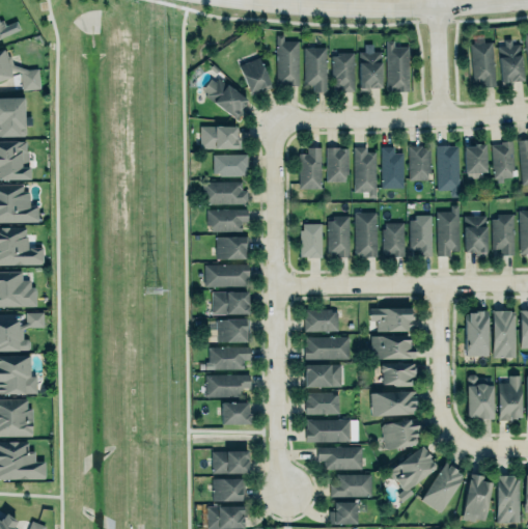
[(0,38),(10,34),(4,20),(0,22),(0,38)]
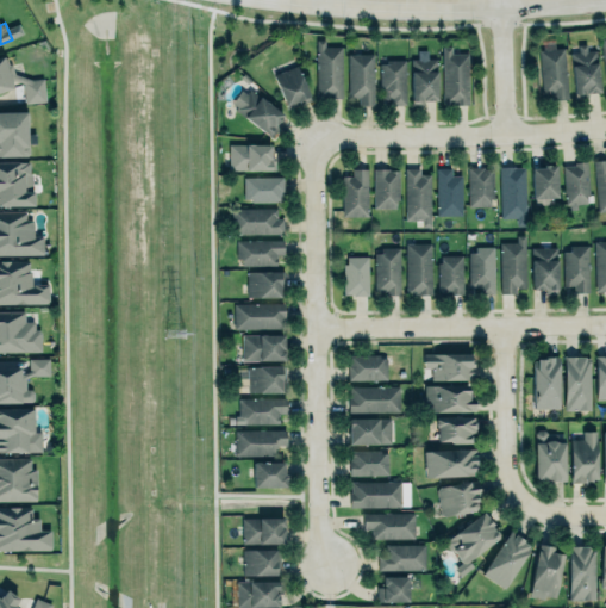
[(344,49),(328,49),(328,42),(319,42),(320,100),(345,100),(344,49)]
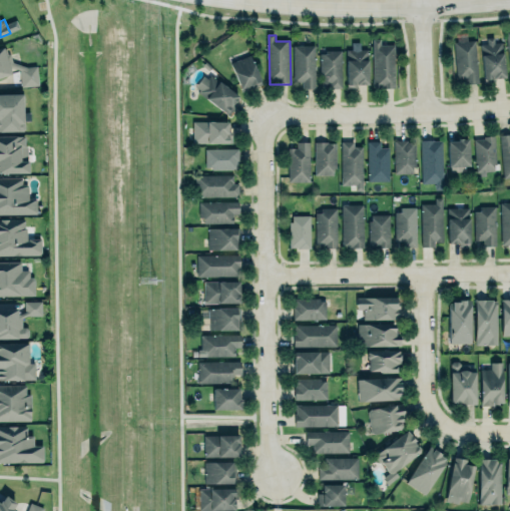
[(483,44),(489,44),(489,38),(496,37),(496,44),(503,43),(507,77),(496,78),(497,82),(487,83),(483,44)]
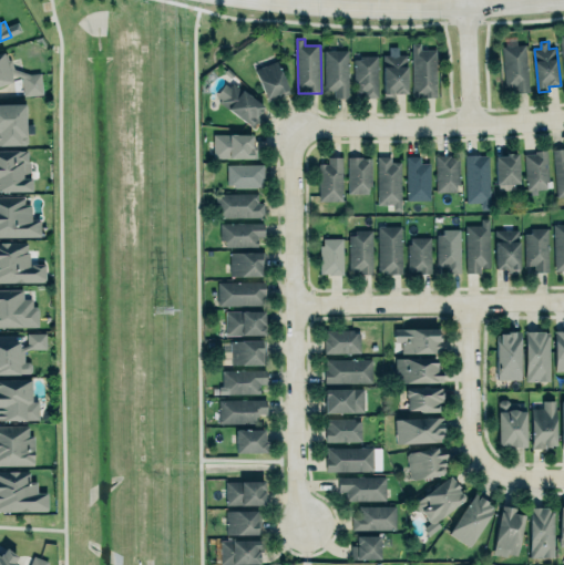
[(414,98),(424,98),(438,98),(438,50),(422,50),(422,44),(414,44),(414,98)]
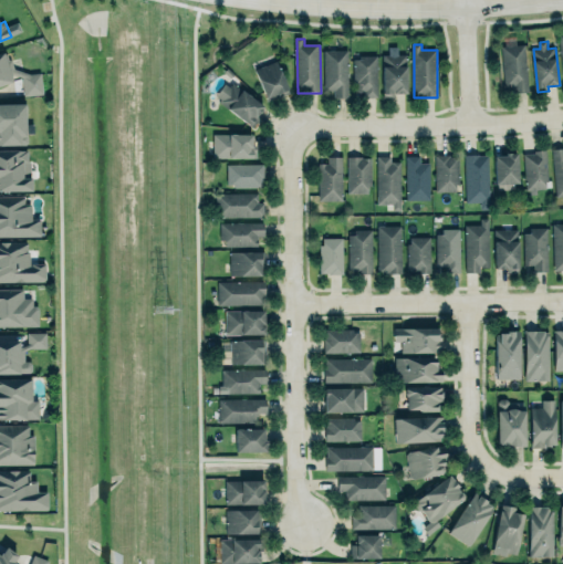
[(529,94),(528,48),(504,48),(504,89),(515,89),(515,94),(529,94)]
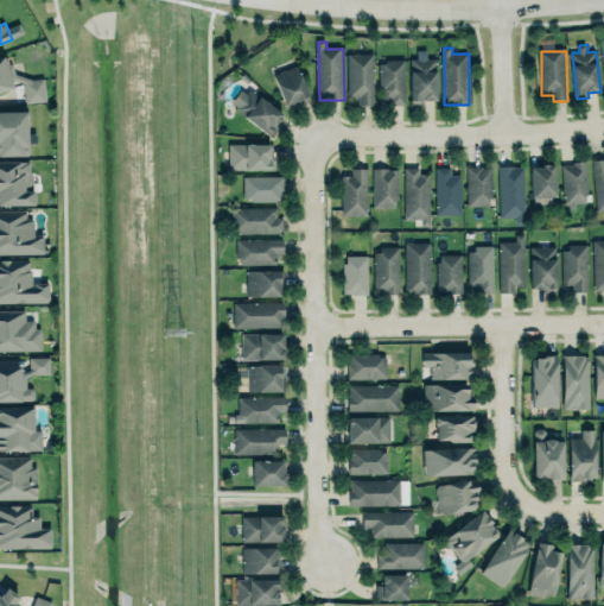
[(361,98),(351,98),(351,55),(375,55),(376,105),(361,106),(361,98)]
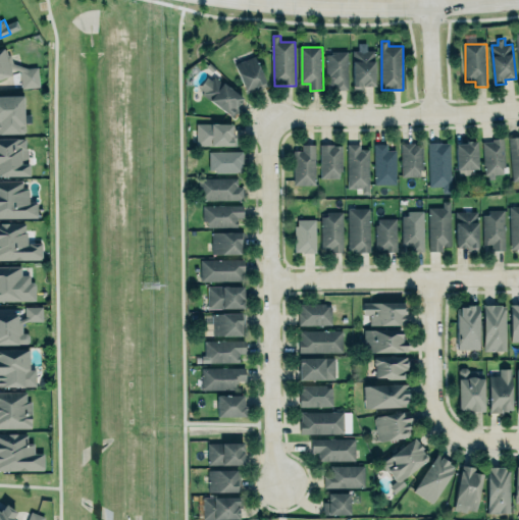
[(0,49),(4,48),(13,75),(12,75),(12,76),(0,80),(0,49)]
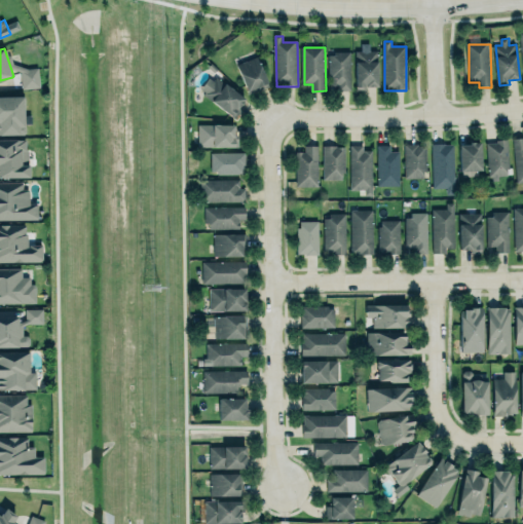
[(379,86),(378,51),(358,51),(358,62),(357,62),(358,91),(368,91),(368,87),(379,86)]
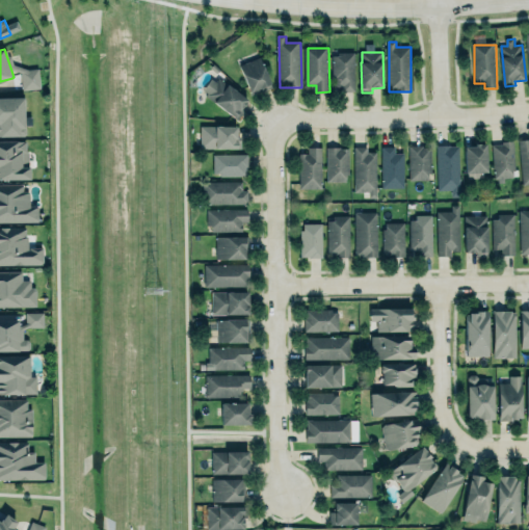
[(356,55),(336,54),(334,90),(355,91),(356,55)]
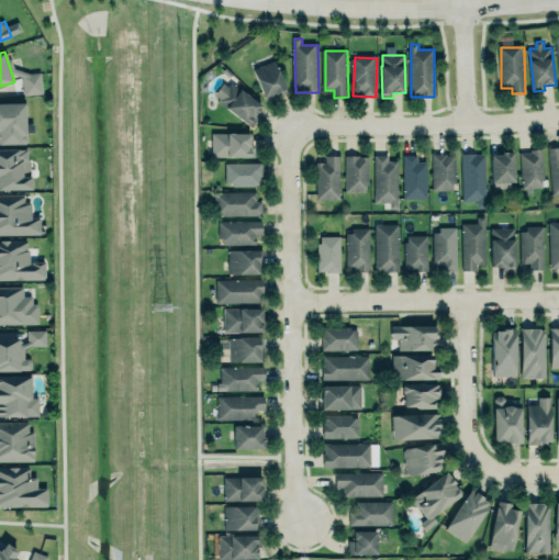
[(290,93),(277,62),(255,71),(268,103),(290,93)]
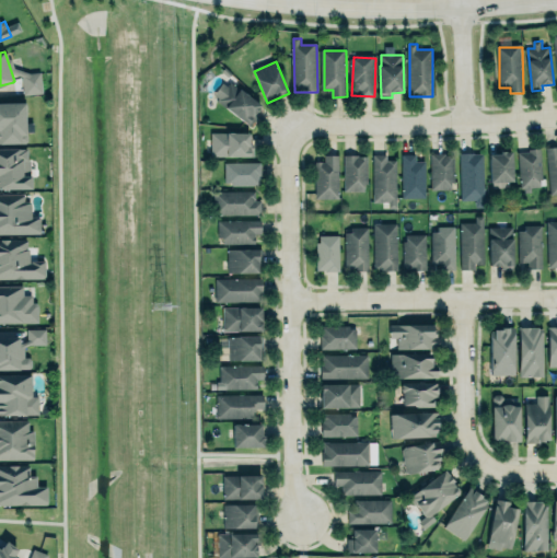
[(216,95),(224,83),(230,86),(233,82),(263,105),(256,115),(259,118),(252,127),(219,102),(221,99),(216,95)]
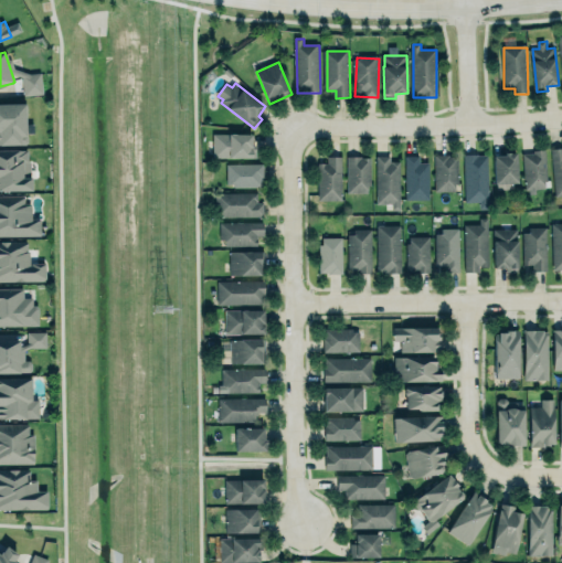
[(0,146),(28,147),(28,105),(0,105),(0,146)]
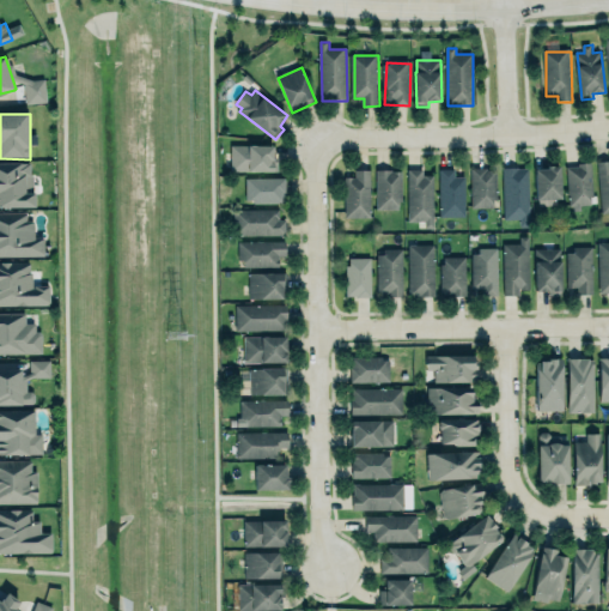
[(276,145),(276,159),(280,159),(280,173),(232,171),(233,144),(276,145)]
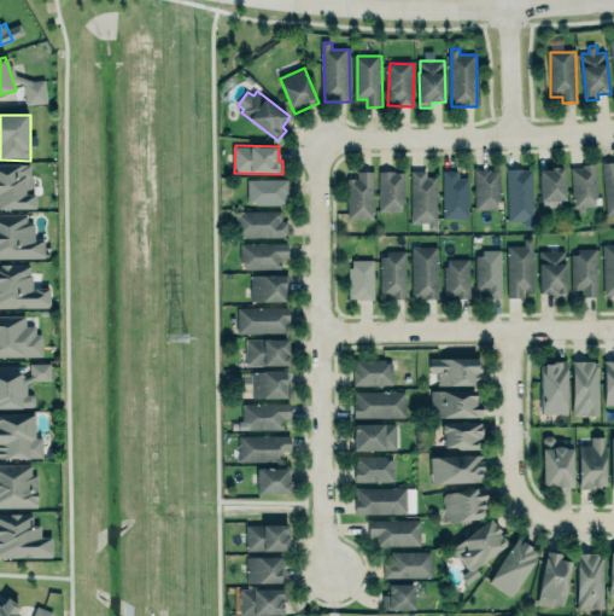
[(34,166),(0,166),(0,210),(35,210),(34,166)]
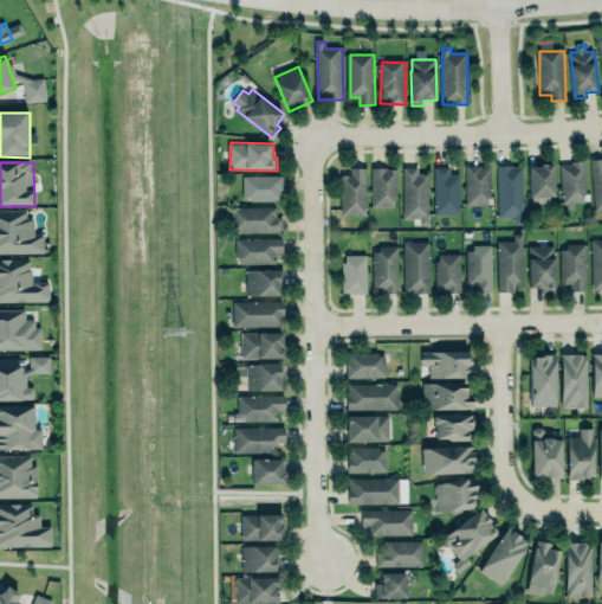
[(502,218),(498,166),(513,165),(513,167),(524,167),(526,217),(502,218)]
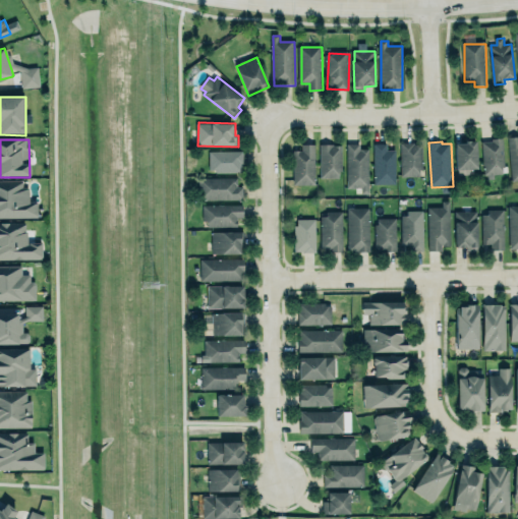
[(505,141),(483,141),(484,178),(506,178),(505,141)]
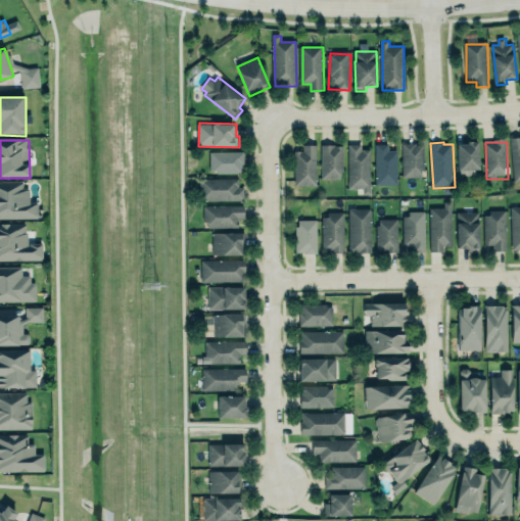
[(405,178),(404,144),(417,144),(417,146),(425,145),(425,171),(423,171),(423,178),(405,178)]
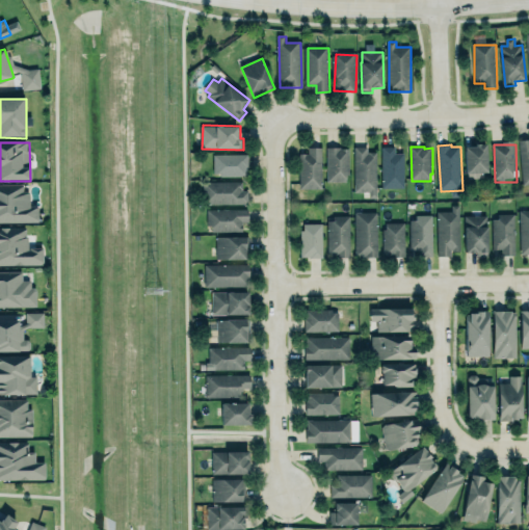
[(468,175),(488,174),(488,147),(467,147),(468,175)]
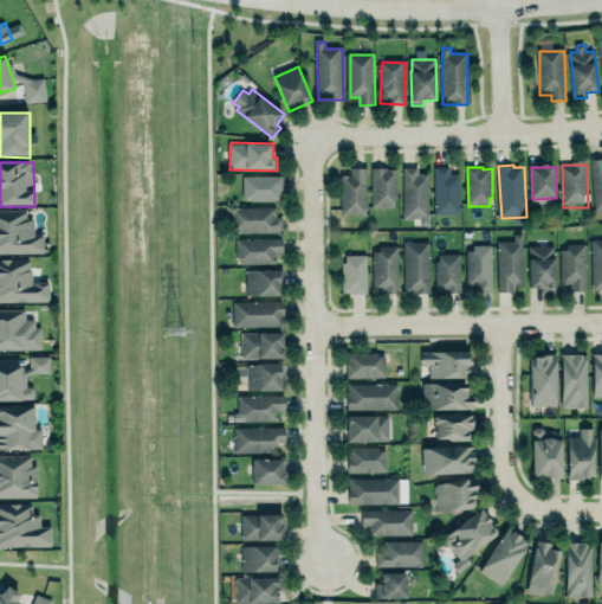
[(374,209),(395,209),(395,199),(400,199),(399,169),(394,169),(388,169),(388,168),(373,168),(374,209)]
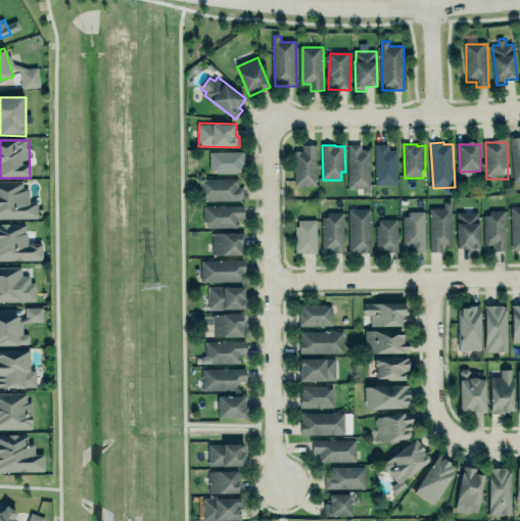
[(349,145),(363,145),(363,151),(364,149),(371,149),(372,196),(365,196),(365,189),(349,189),(349,145)]
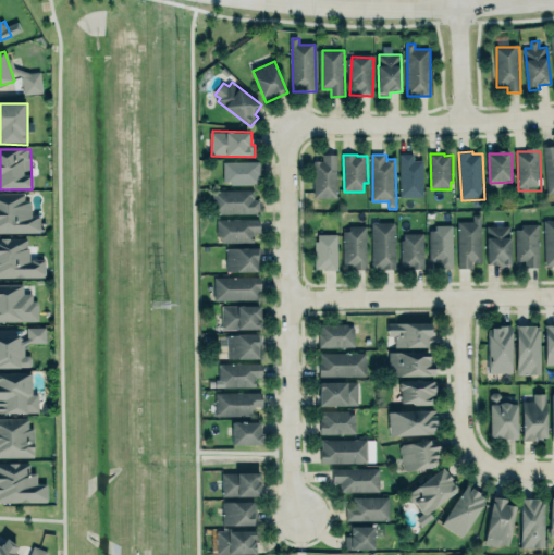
[(425,162),(415,162),(415,155),(401,156),(402,199),(425,198),(425,162)]
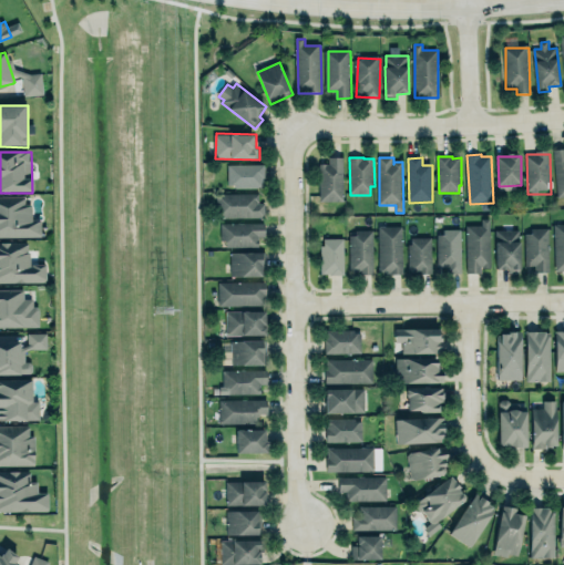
[(345,160),(330,160),(330,165),(321,166),(321,204),(345,203),(345,160)]
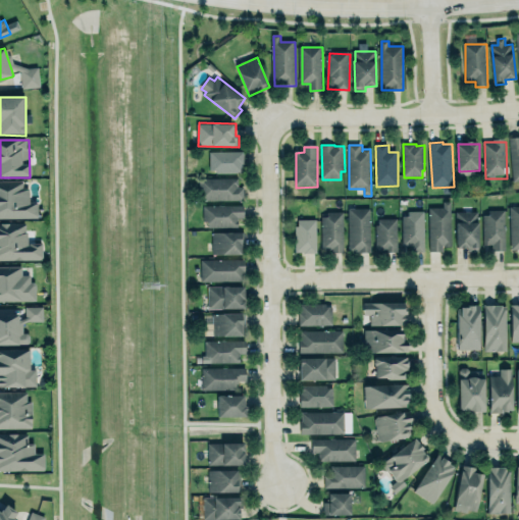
[(244,153),(211,153),(211,174),(244,174),(244,153)]
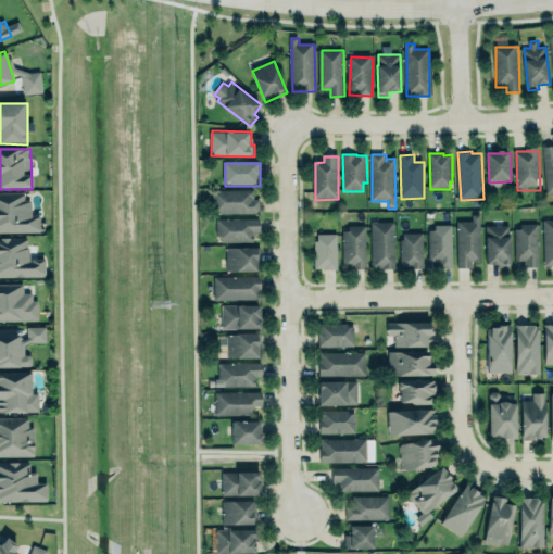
[(255,192),(215,192),(215,215),(261,215),(261,201),(255,201),(255,192)]
